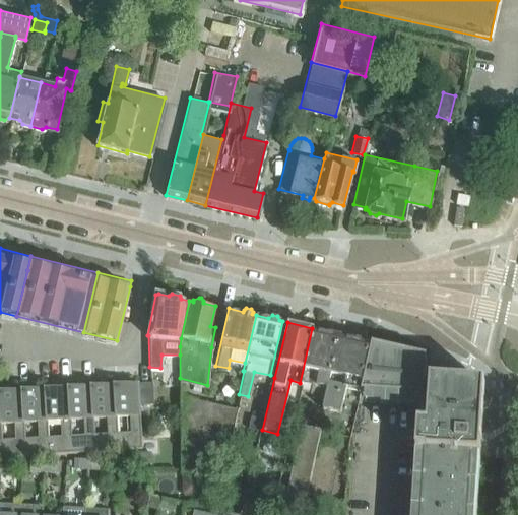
[(324,394),(337,334),(312,328),(300,383),(301,383),(302,382),(310,384),(309,391),(324,394)]
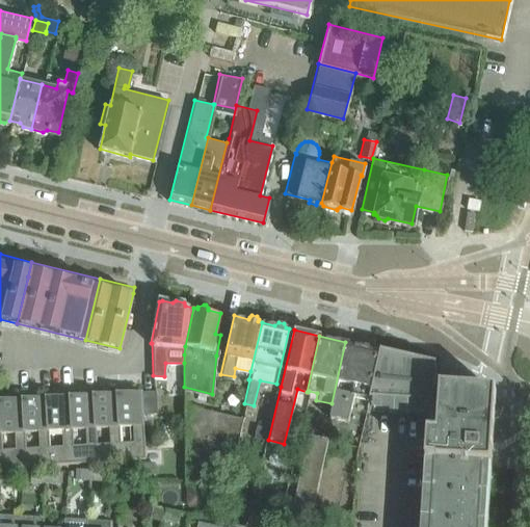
[(367,397),(379,349),(377,349),(345,342),(332,403),(328,416),(347,420),(352,394),(367,397)]
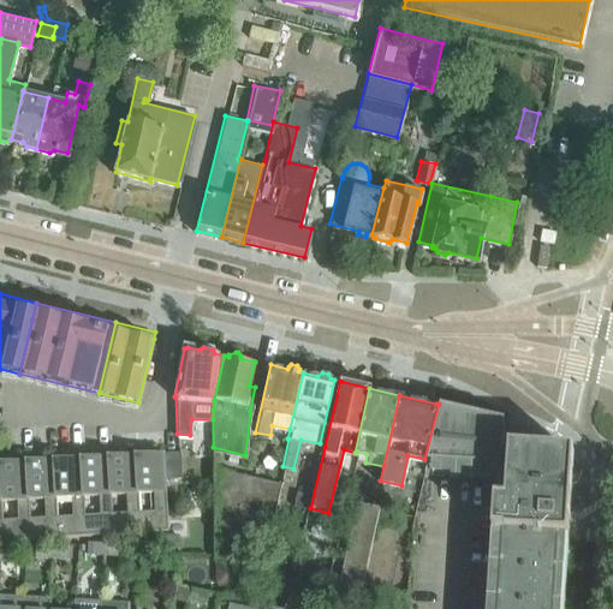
[(500,448),(503,418),(439,404),(424,459),(429,460),(429,464),(429,471),(470,473),(494,475),(495,448),(500,448)]
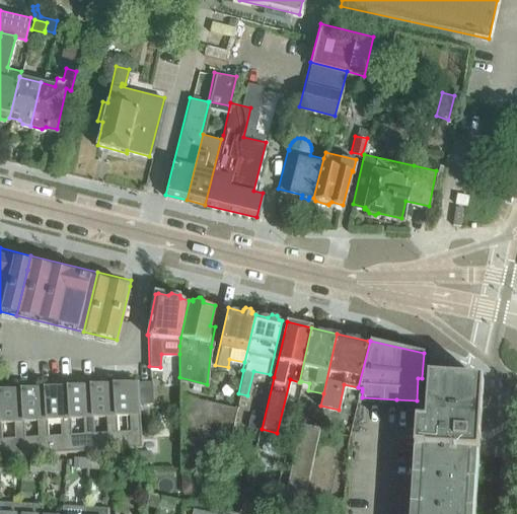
[(122,374),(113,375),(115,414),(128,413),(129,429),(116,430),(117,447),(141,445),(137,380),(122,381),(122,374)]
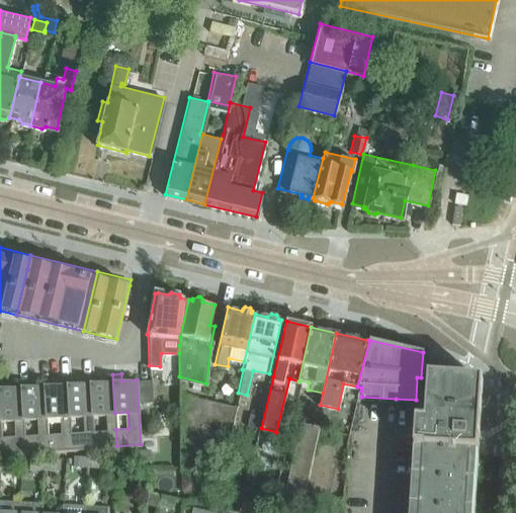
[(98,375),(89,375),(91,414),(104,413),(105,429),(92,430),(93,447),(116,446),(115,429),(114,413),(112,374),(111,374),(112,381),(105,381),(98,381),(98,375)]
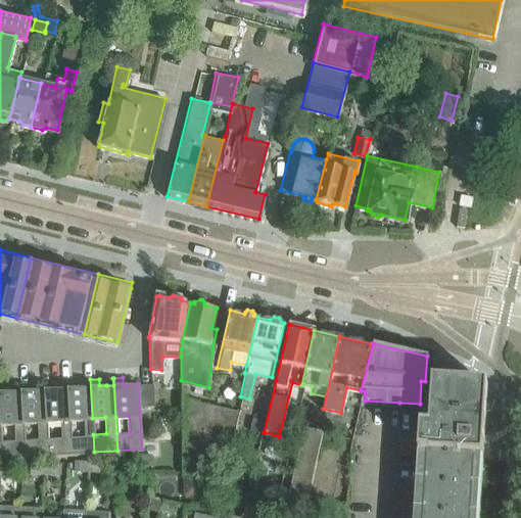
[(76,380),(66,380),(69,419),(82,419),(83,435),(69,436),(70,453),(94,452),(93,434),(92,418),(90,379),(90,386),(83,387),(77,387),(76,380)]
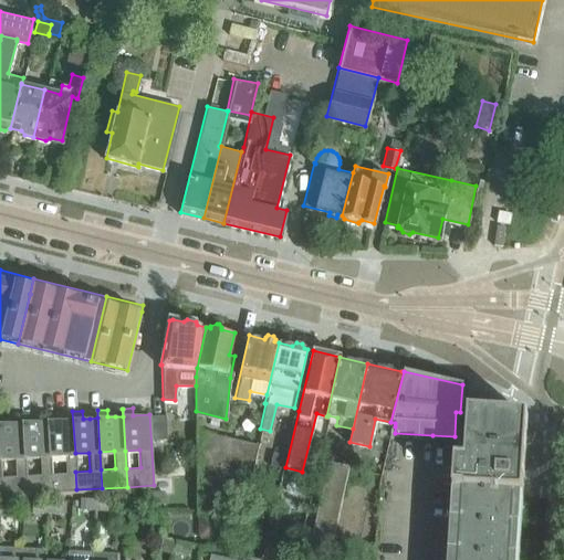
[(515,559),(522,462),(525,413),(467,410),(467,413),(460,412),(456,412),(455,436),(446,559),(515,559)]
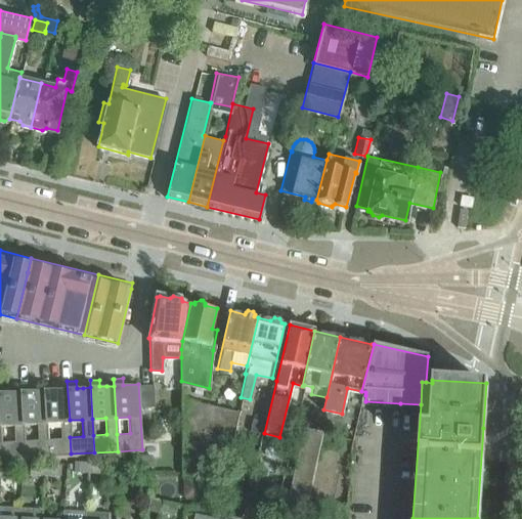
[(53,382),(44,383),(46,422),(58,421),(59,437),(47,438),(48,456),(71,453),(70,437),(70,420),(67,381),(67,388),(60,389),(53,389),(53,382)]
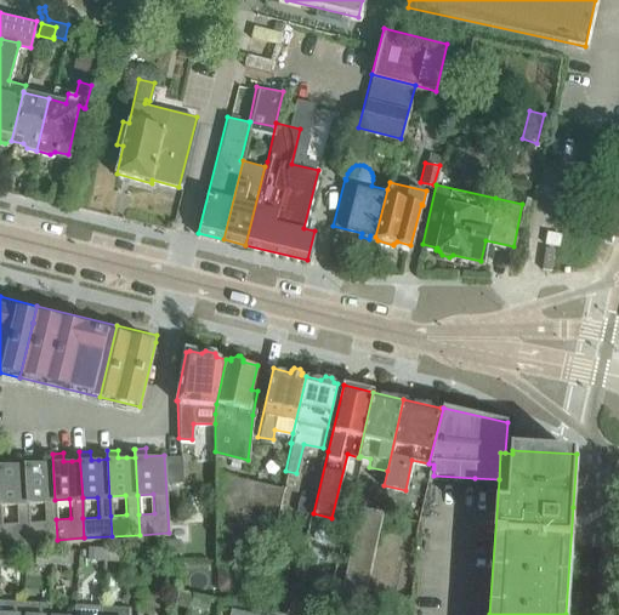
[(35,455),(24,455),(27,501),(43,500),(44,520),(28,520),(29,541),(57,540),(56,519),(55,500),(52,454),(51,454),(52,462),(44,462),(35,463),(35,455)]
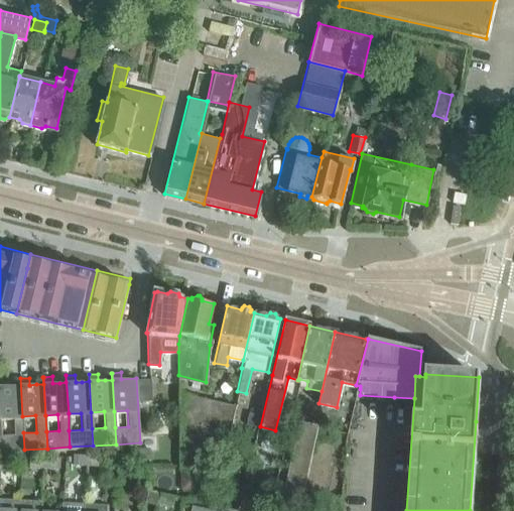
[(6,379),(0,379),(0,417),(12,417),(13,433),(0,434),(1,451),(24,450),(23,432),(22,416),(20,378),(19,378),(20,385),(13,385),(6,386),(6,379)]
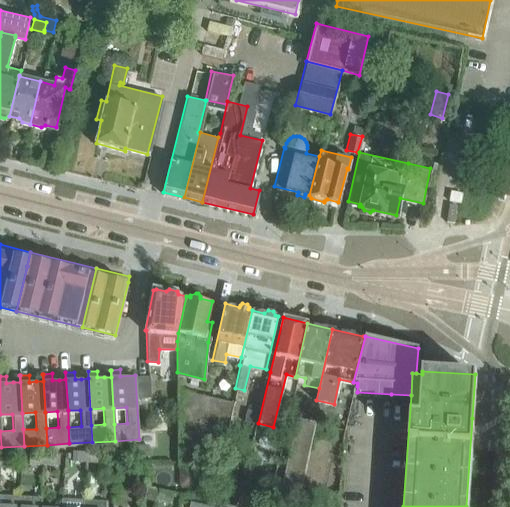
[(233,401),(177,388),(177,462),(188,462),(187,442),(222,450),(233,401)]
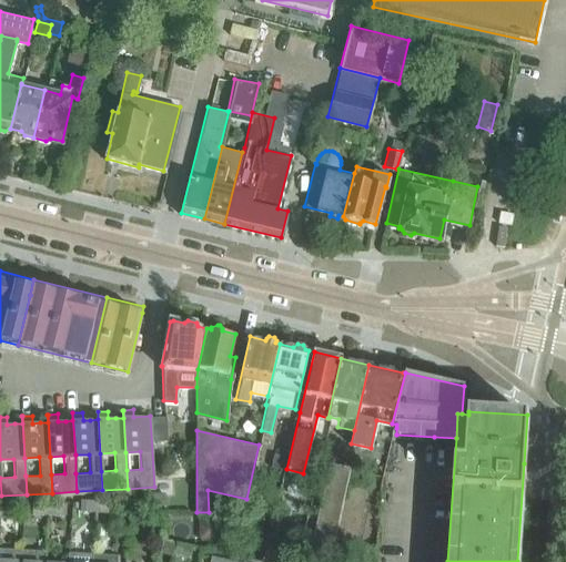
[(272,451),(270,463),(283,467),(285,455),(272,451)]
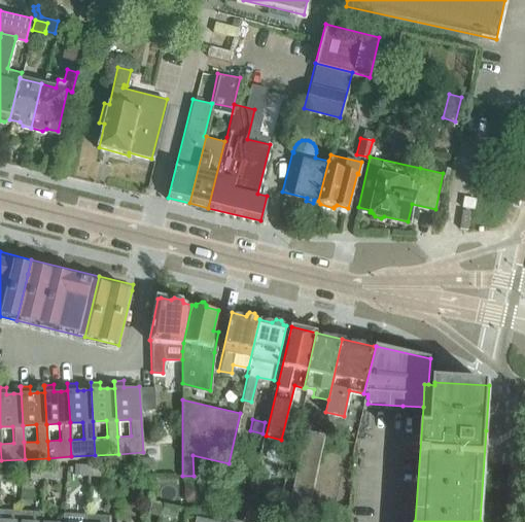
[(305,428),(287,509),(306,514),(324,432),(305,428)]
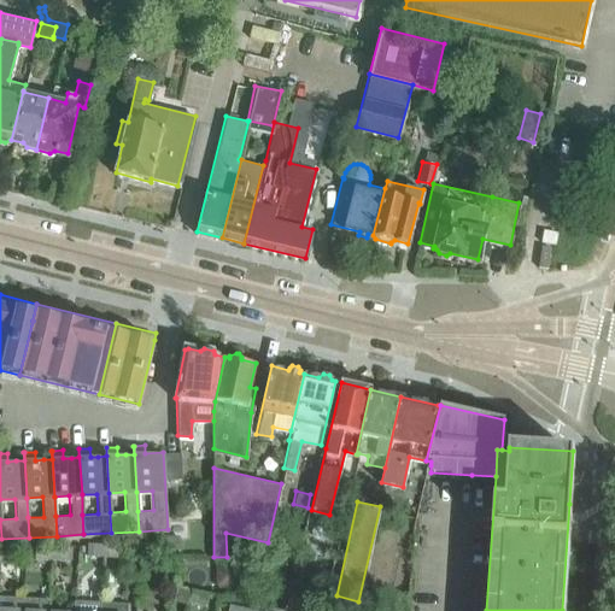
[(154,551),(154,540),(153,540),(138,539),(138,550),(154,551)]
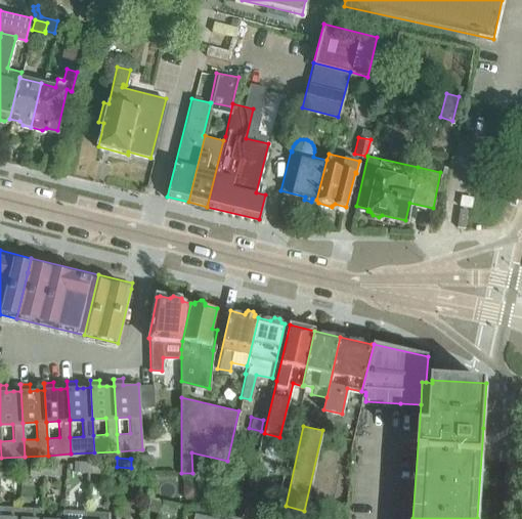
[(145,469),(146,459),(131,459),(131,468),(145,469)]
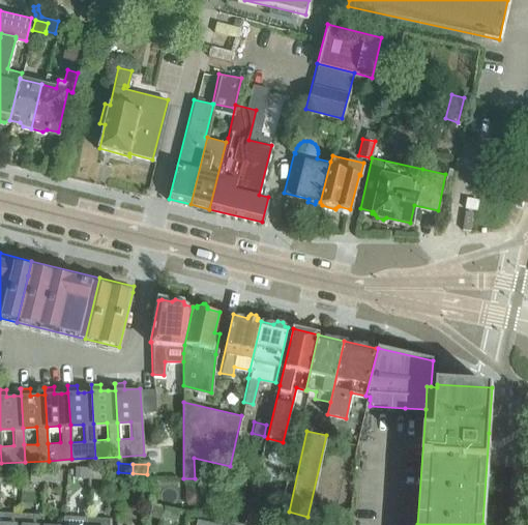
[(88,475),(88,465),(74,465),(74,474),(88,475)]
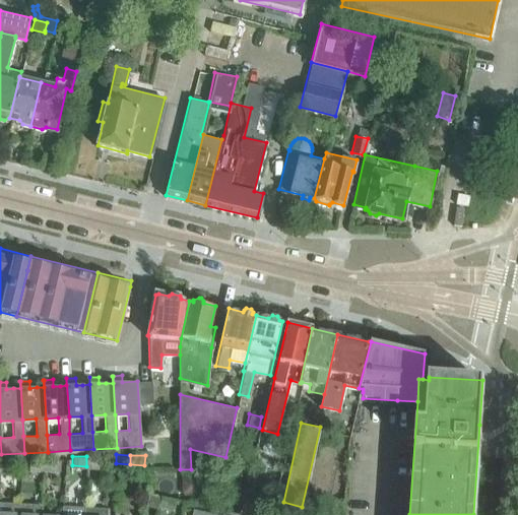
[(101,467),(102,457),(86,456),(86,466),(101,467)]
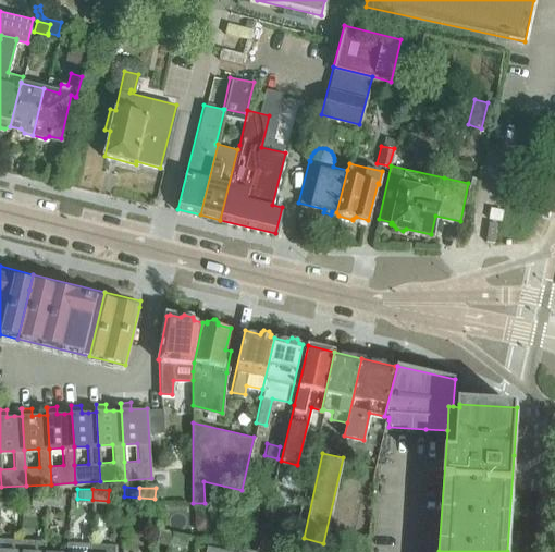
[(46,502),(46,492),(31,491),(29,502),(46,502)]
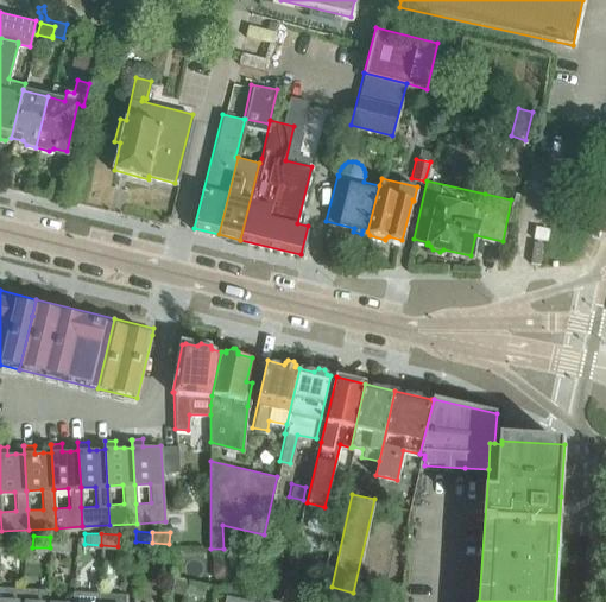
[(67,549),(67,538),(50,537),(50,547),(67,549)]
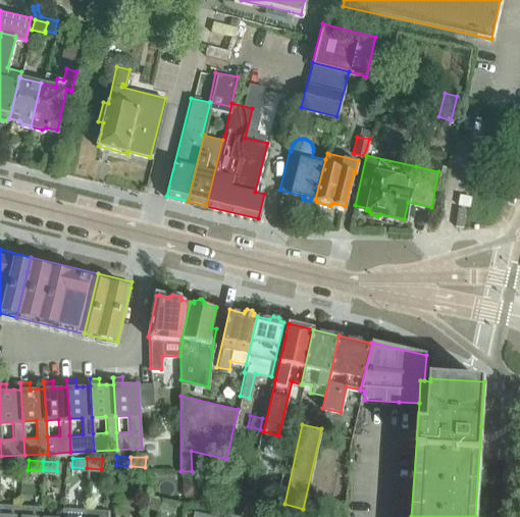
[(12,474),(13,464),(0,464),(0,473),(12,474)]
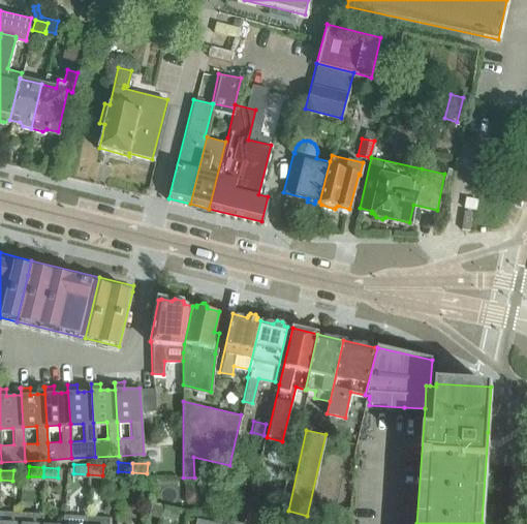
[(200,475),(199,498),(220,503),(226,483),(200,475)]
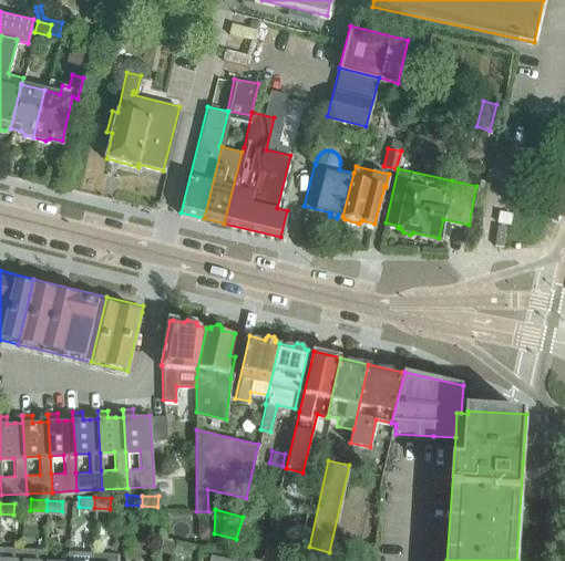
[(268,519),(264,539),(284,543),(288,525),(268,519)]
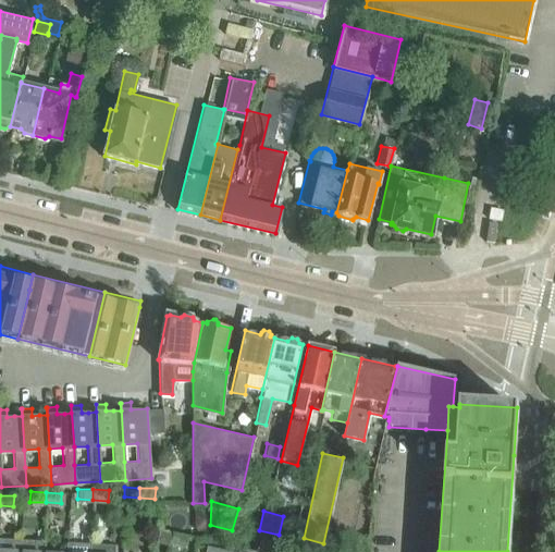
[(172,531),(170,541),(185,544),(187,535),(172,531)]
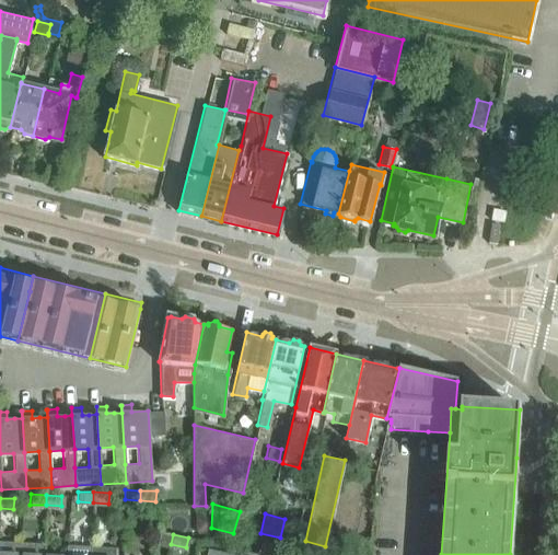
[(0,554),(19,554),(20,540),(0,539),(0,554)]
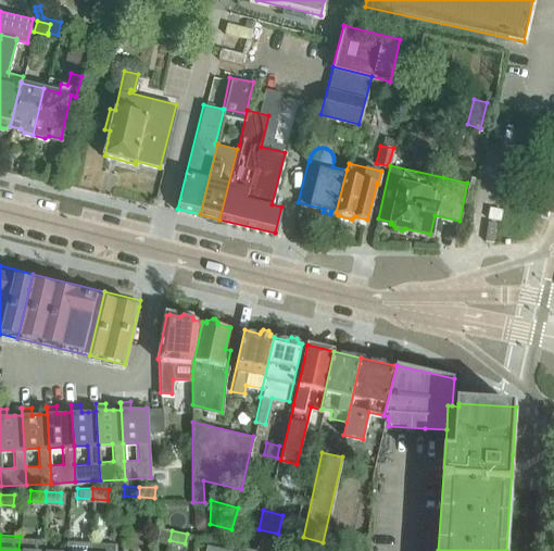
[(42,550),(42,548),(43,537),(20,536),(19,550),(42,550)]
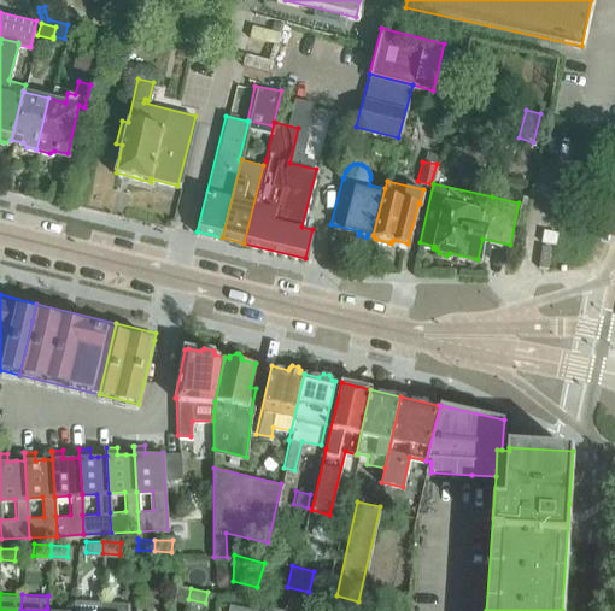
[(74,610),(72,610),(99,610),(100,600),(74,599),(74,610)]
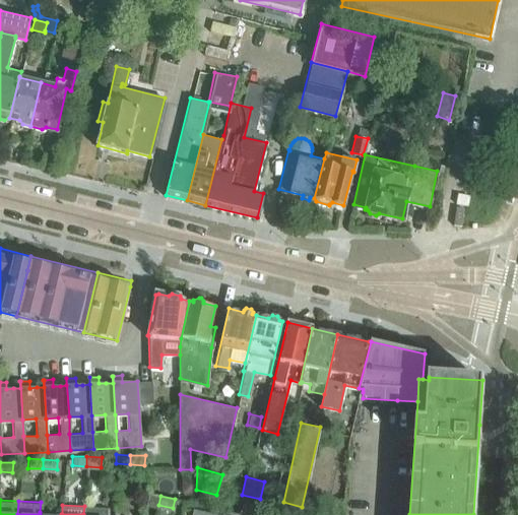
[(83,514),(106,514),(107,507),(84,506),(83,514)]
